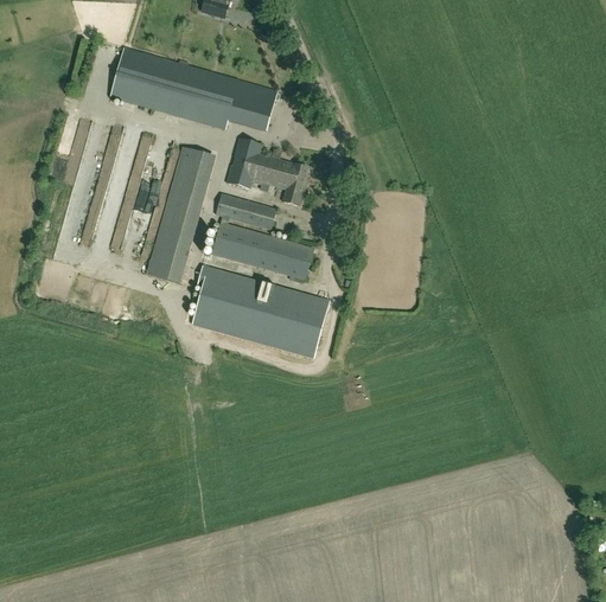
[(203,0),(201,10),(224,17),(228,2),(227,1),(228,0),(203,0)]
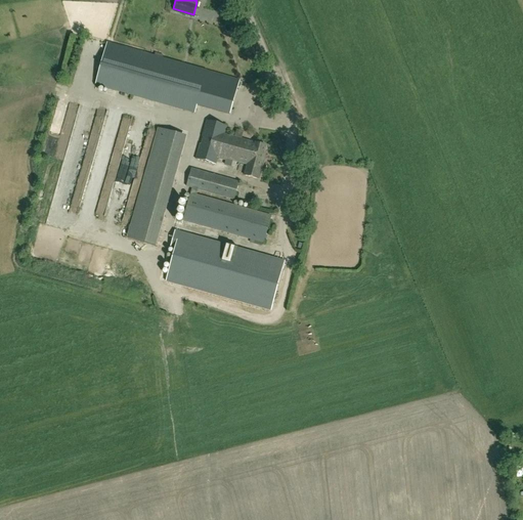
[(218,22),(225,14),(221,10),(214,17),(218,22)]
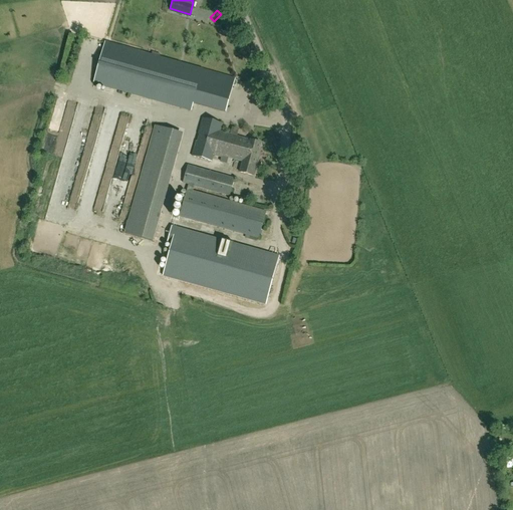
[(225,107),(234,75),(119,43),(104,38),(92,79),(191,106),(193,98),(209,103),(225,107)]
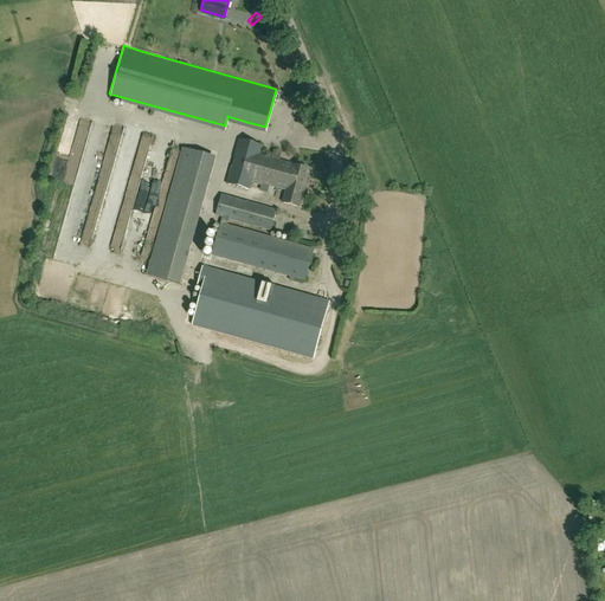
[(270,154),(258,150),(261,141),(238,135),(232,154),(233,155),(232,162),(231,162),(226,180),(249,186),(250,178),(259,181),(257,189),(265,192),(269,181),(284,186),(282,198),(298,202),(302,189),(300,189),(307,163),(278,156),(281,148),(272,146),(270,154)]
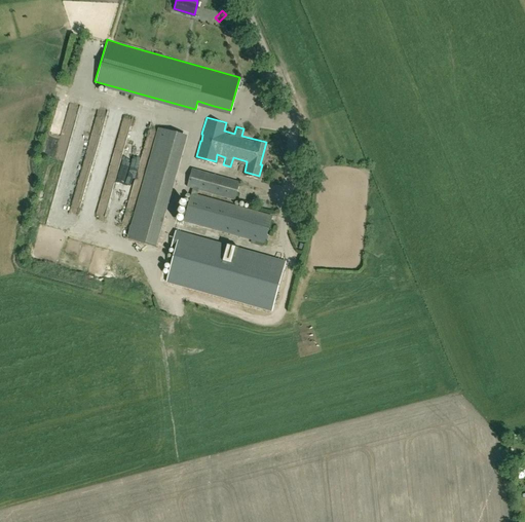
[(127,238),(157,247),(187,137),(180,136),(181,131),(159,124),(127,238)]
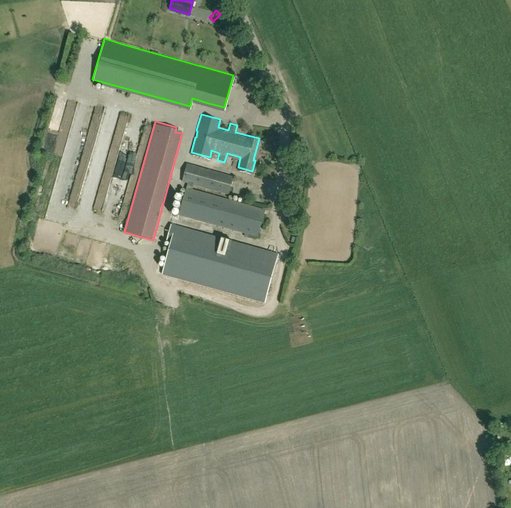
[(227,191),(232,174),(186,161),(181,179),(186,180),(178,211),(257,233),(264,207),(191,187),(193,182),(227,191)]
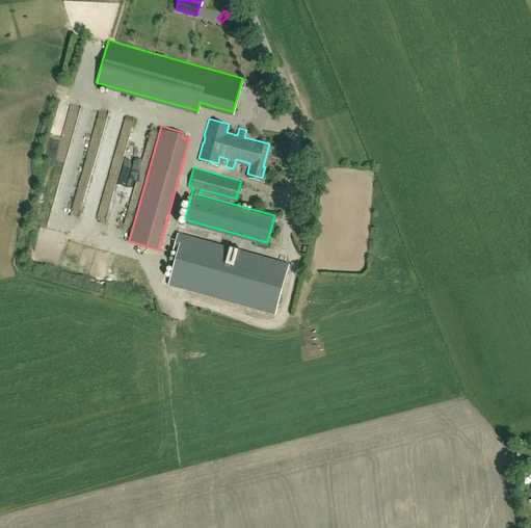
[(71,204),(72,195),(57,194),(57,203),(71,204)]
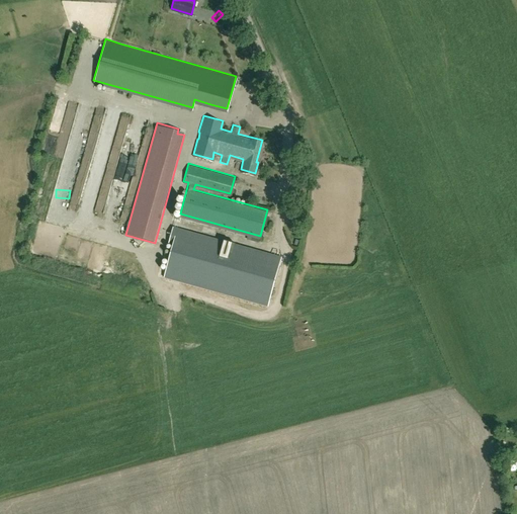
[(280,254),(176,226),(163,275),(267,304),(280,254)]
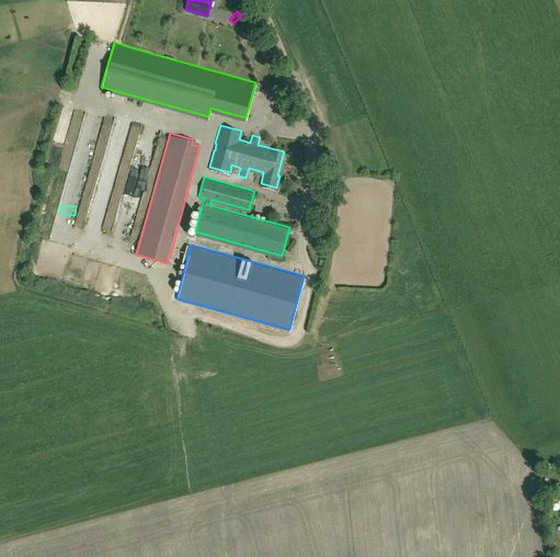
[(63,264),(66,256),(44,248),(40,261),(49,265),(52,261),(63,264)]
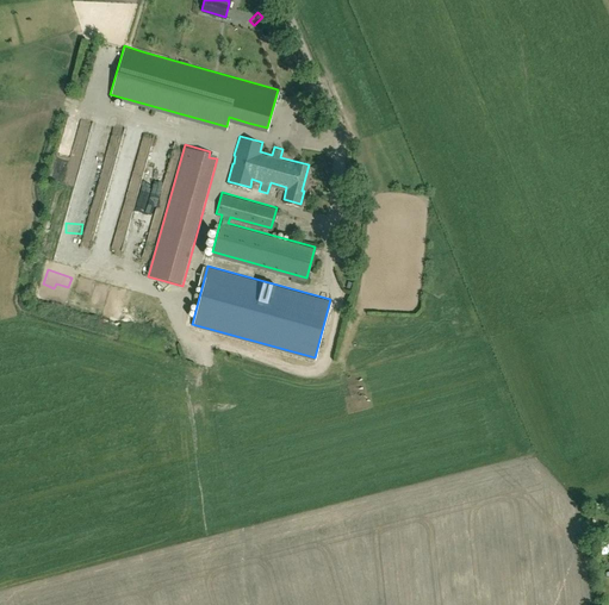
[(123,299),(124,288),(115,288),(112,315),(134,317),(136,301),(123,299)]
